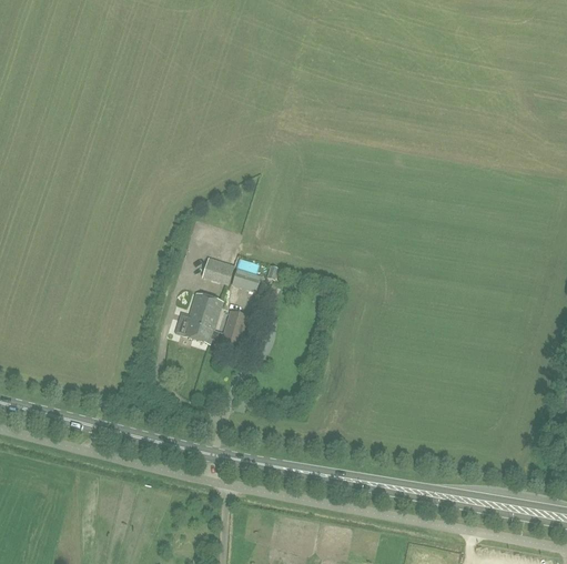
[(231,267),(209,261),(205,278),(228,282),(231,267)]
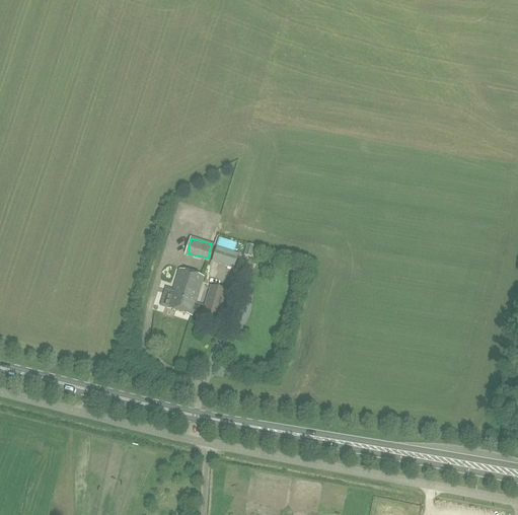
[(246,240),(243,251),(250,253),(254,243),(246,240)]
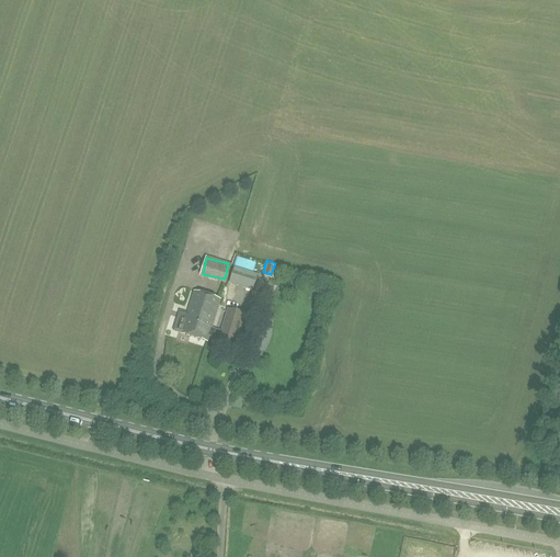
[(256,271),(233,264),(229,279),(252,286),(256,271)]
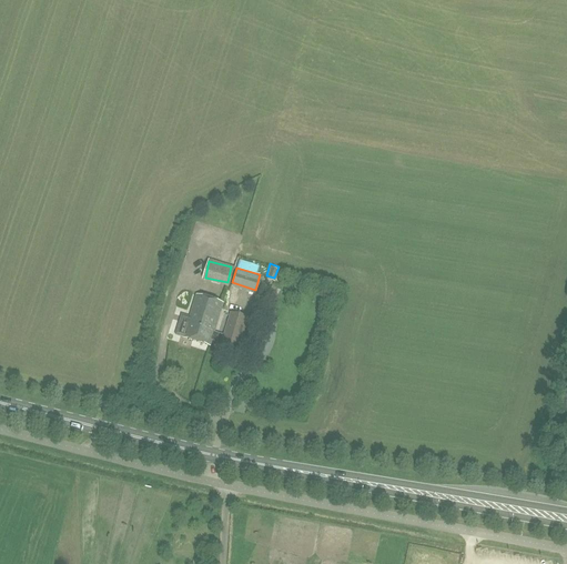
[(209,342),(211,336),(213,331),(222,301),(195,292),(182,333),(209,342)]
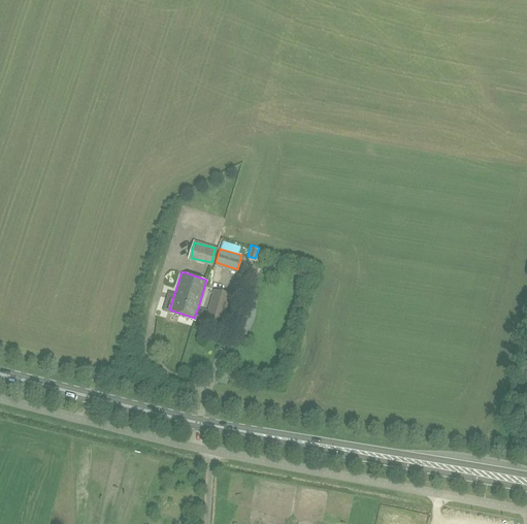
[(207,309),(198,307),(196,313),(205,316),(221,321),(230,292),(215,287),(207,309)]
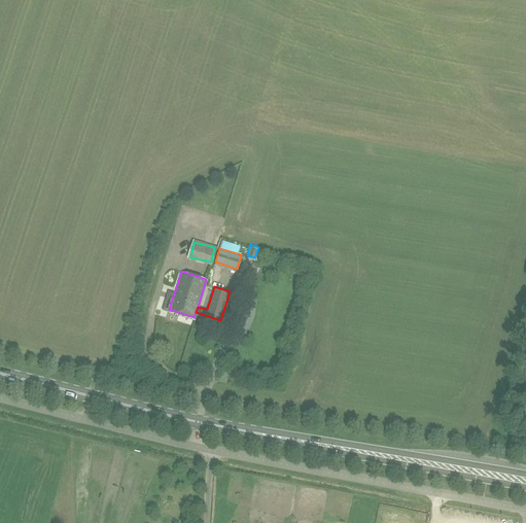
[(362,511),(361,519),(371,520),(372,513),(362,511)]
